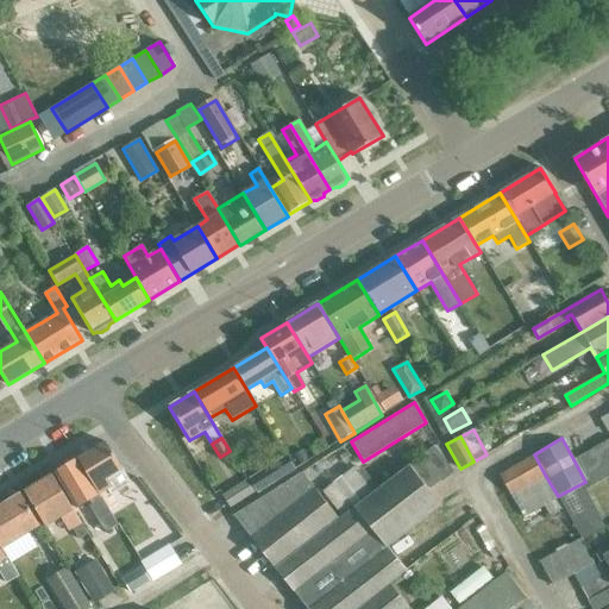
[(608,439),(598,446),(608,465),(608,439)]
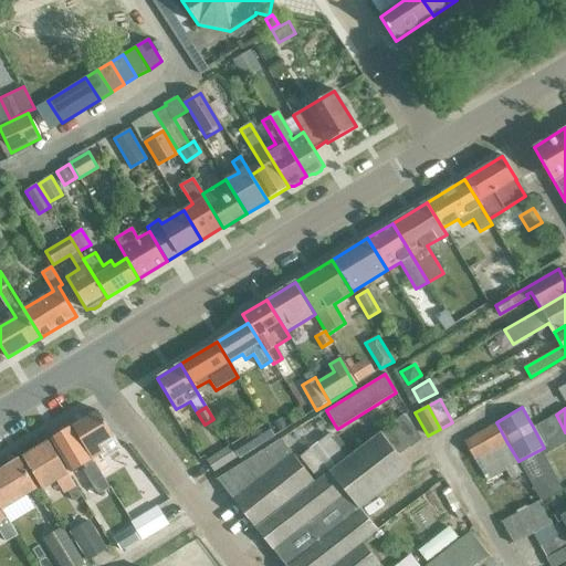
[(98,411),(73,427),(101,473),(108,468),(104,460),(122,449),(98,411)]
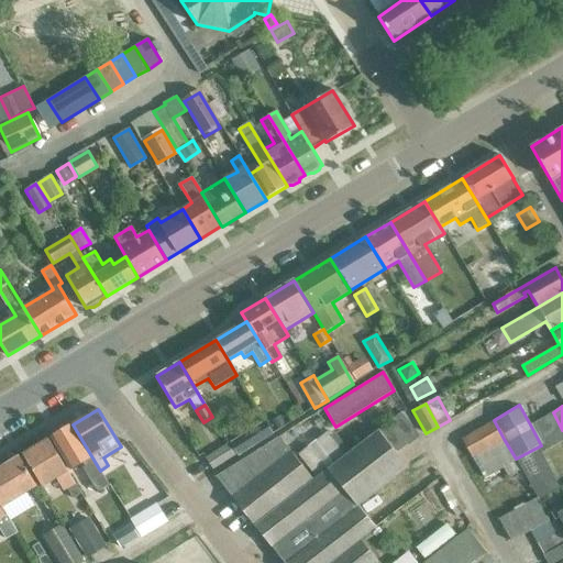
[(400,411),(388,420),(406,442),(417,433),(400,411)]
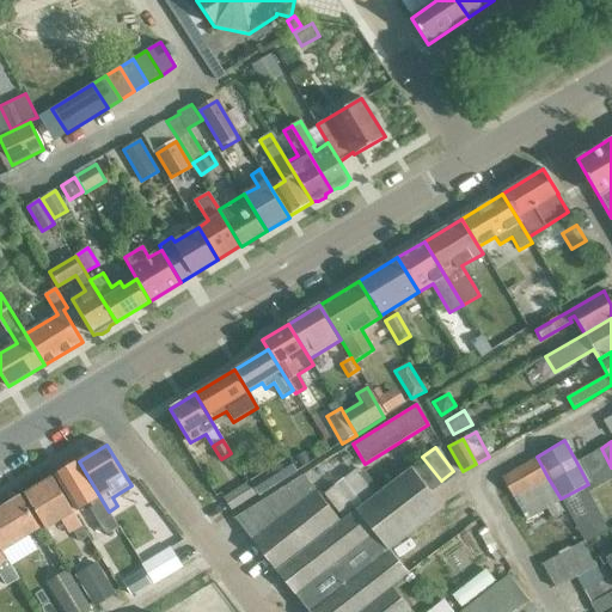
[(611,467),(601,448),(588,456),(604,483),(611,478),(611,467)]
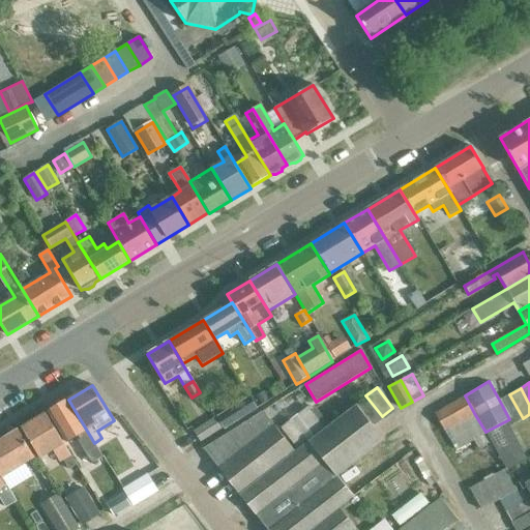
[(263,392),(256,396),(261,405),(268,401),(263,392)]
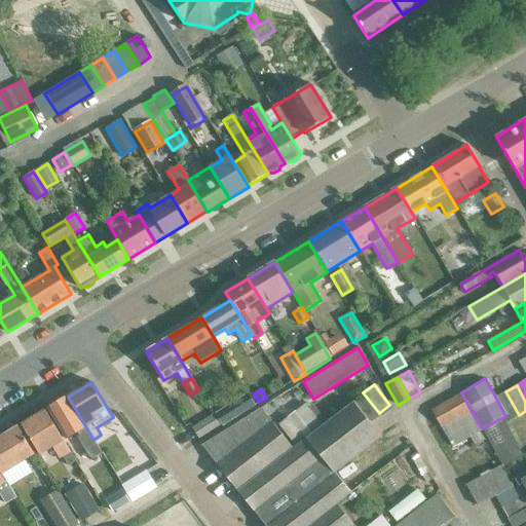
[(495,397),(505,416),(509,421),(519,415),(505,391),(495,397)]
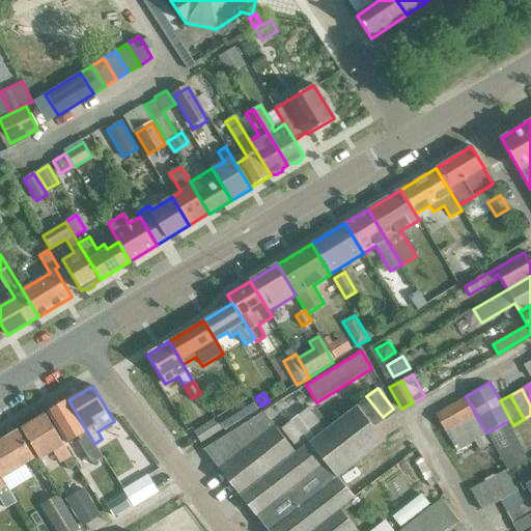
[(383,417),(366,396),(356,404),(372,425),(383,417)]
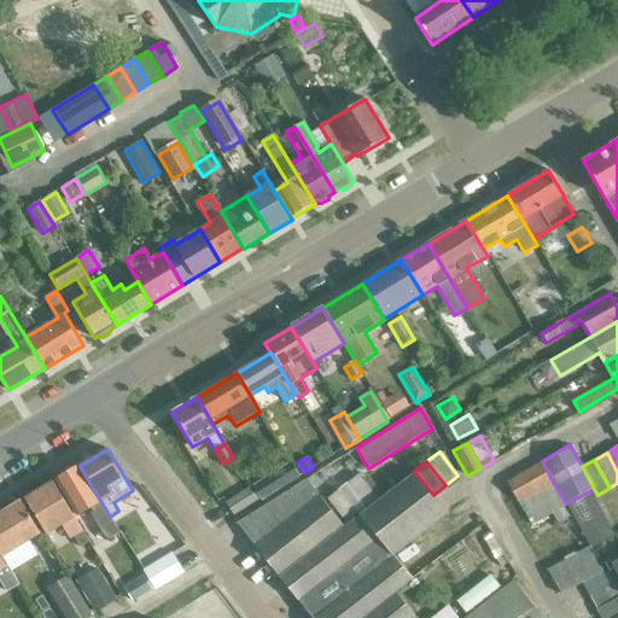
[(553,482),(542,461),(505,482),(517,502),(553,482)]
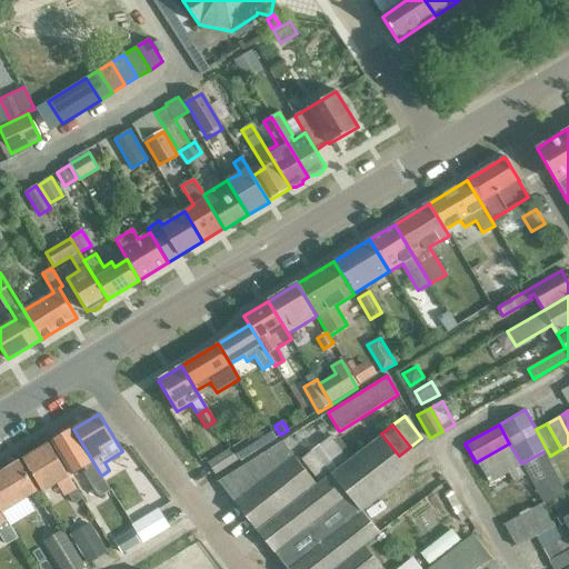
[(73,429),(51,442),(70,473),(71,475),(82,467),(86,472),(83,473),(98,498),(110,490),(101,476),(73,429)]
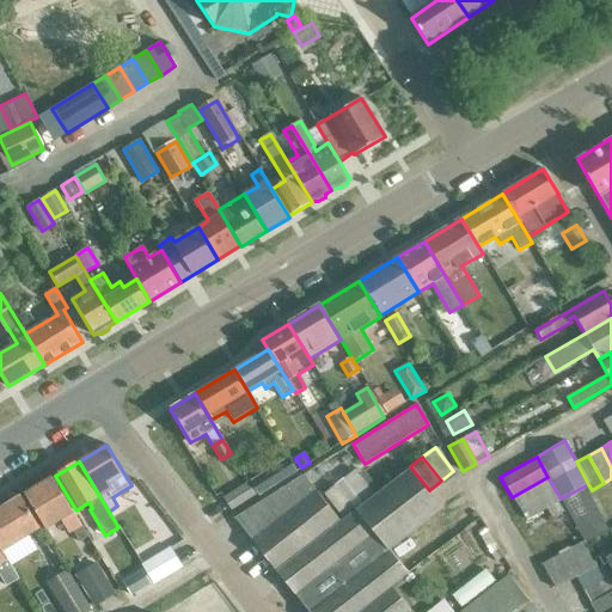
[(340,522),(275,571),(306,611),(355,611),(391,585),(407,573),(389,550),(442,508),(429,490),(410,466),(340,522)]
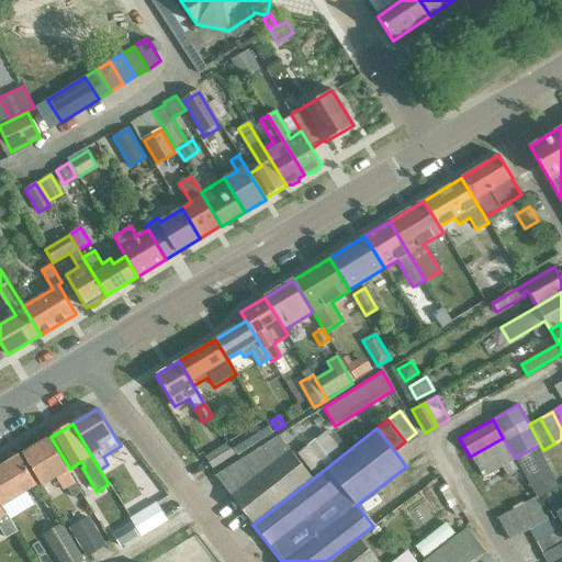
[(246,431),(229,441),(237,454),(254,444),(246,431)]
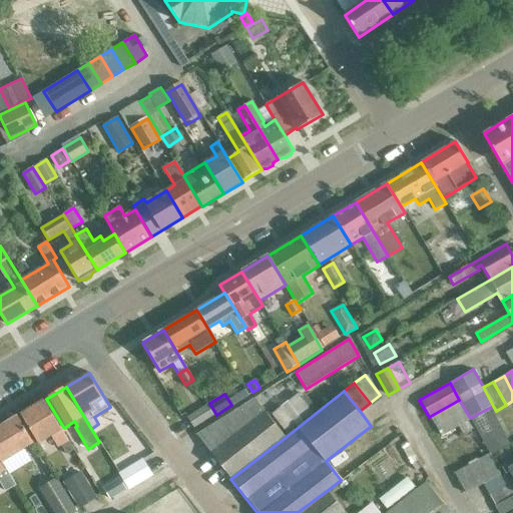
[(253,398),(195,434),(209,452),(230,479),(285,438),(264,411),(253,398)]
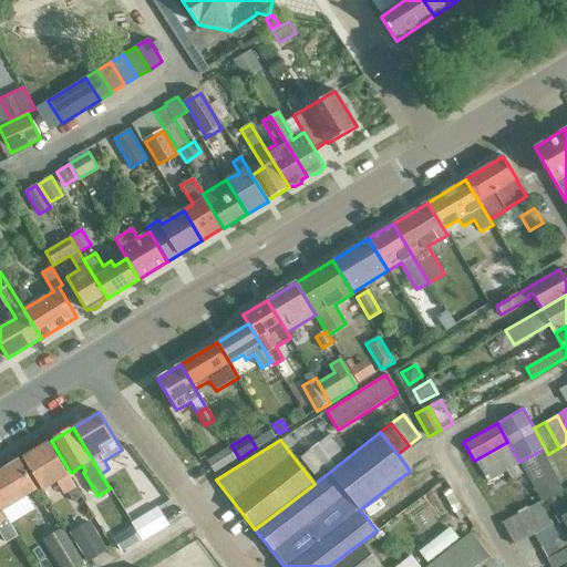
[(73,503),(82,497),(49,442),(22,457),(42,490),(55,482),(62,494),(66,491),(73,503)]
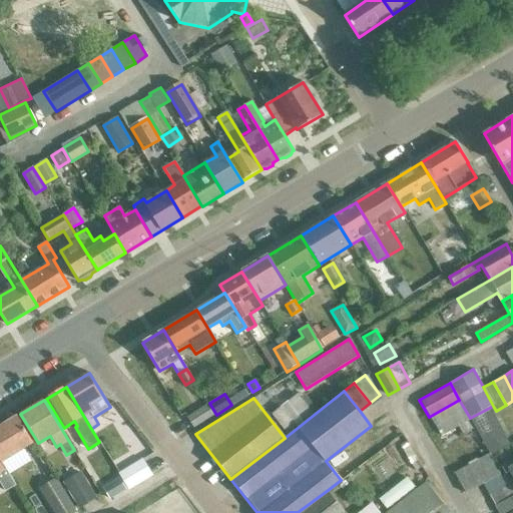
[(470,418),(459,400),(429,417),(440,437),(459,426),(463,434),(475,427),(471,419),(470,418)]
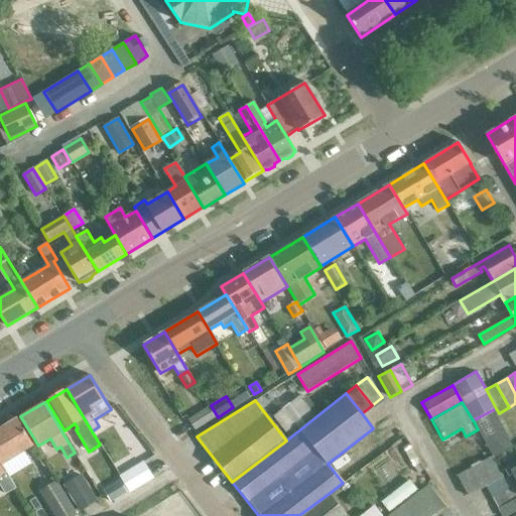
[(195,429),(215,417),(209,407),(188,419),(195,429)]
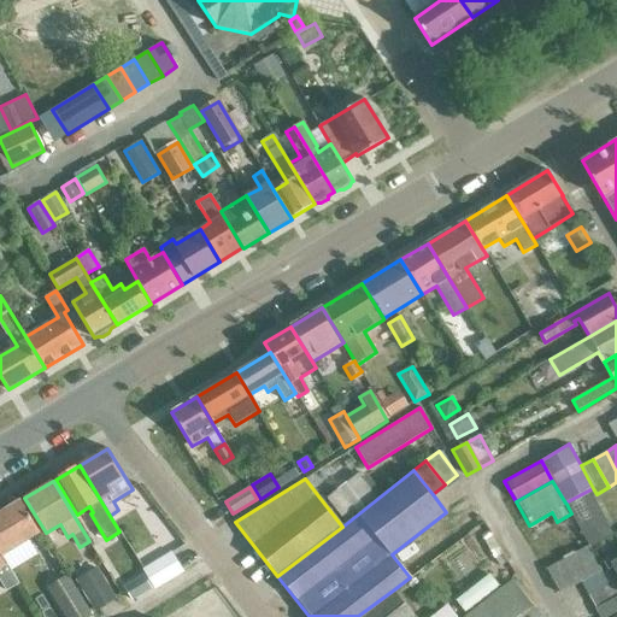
[(565,503),(566,504),(571,513),(574,517),(597,504),(600,501),(597,494),(593,488),(565,503)]
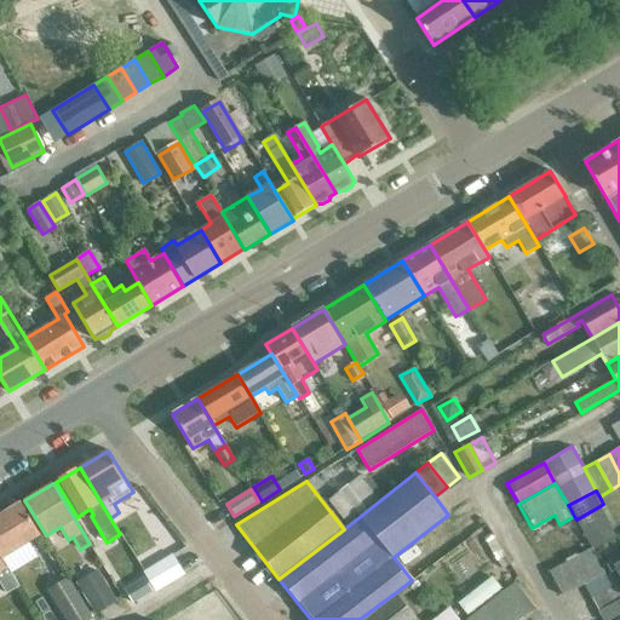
[(0,515),(0,556),(1,560),(40,535),(21,503),(0,515)]
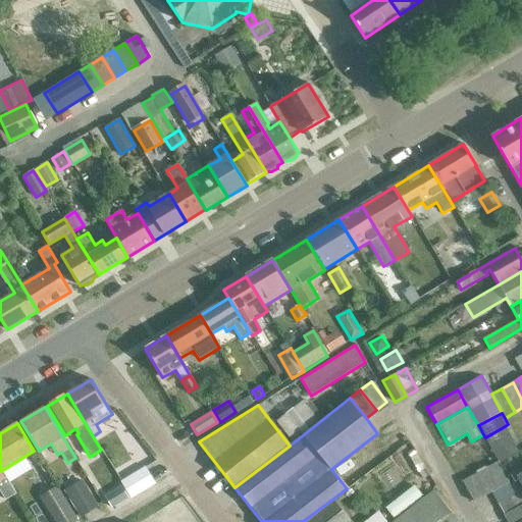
[(508,424),(505,426),(485,437),(492,450),(511,439),(515,437),(508,424)]
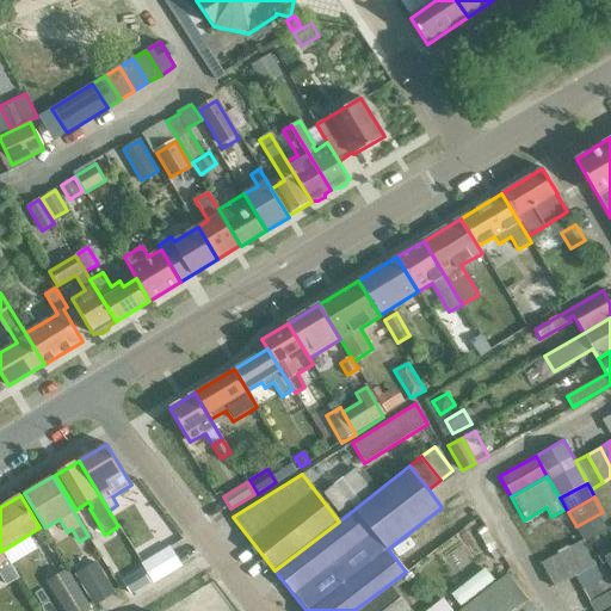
[(610,525),(603,512),(598,514),(576,526),(584,539),(585,542),(610,525)]
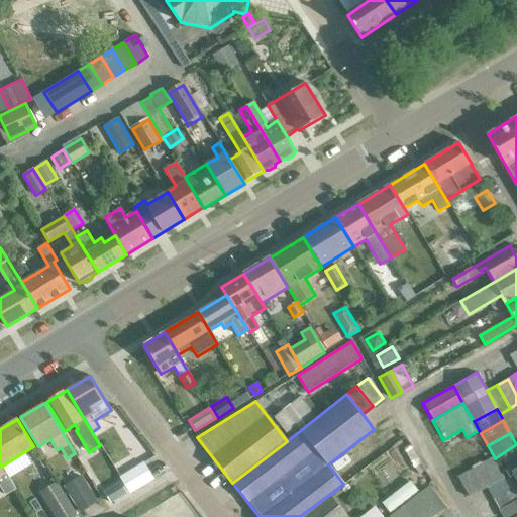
[(340,456),(331,464),(345,481),(354,473),(340,456)]
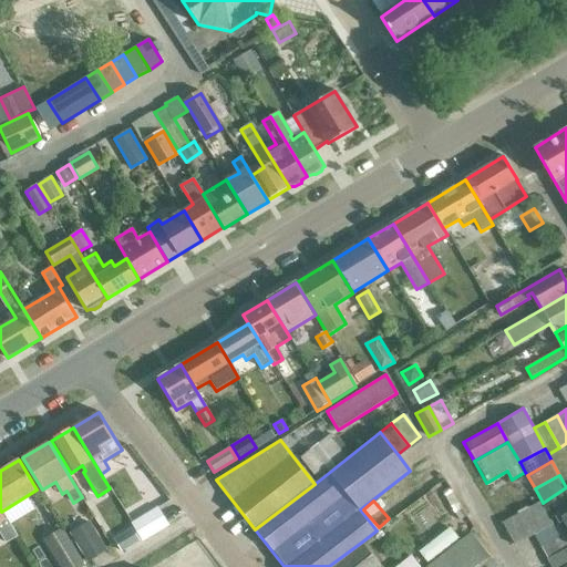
[(554,523),(543,503),(542,501),(502,523),(514,545),(534,534),(554,523)]
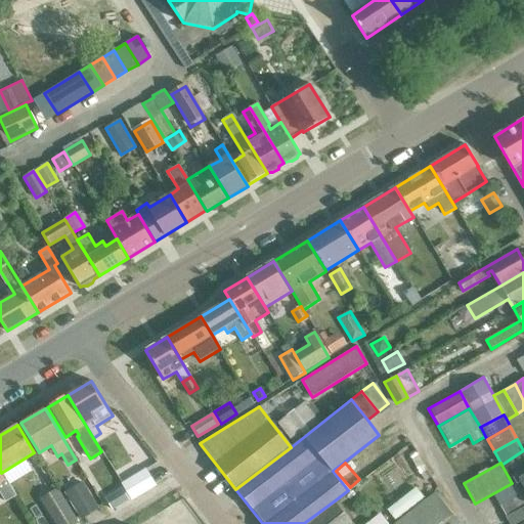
[(143,468),(121,484),(132,500),(155,484),(143,468)]
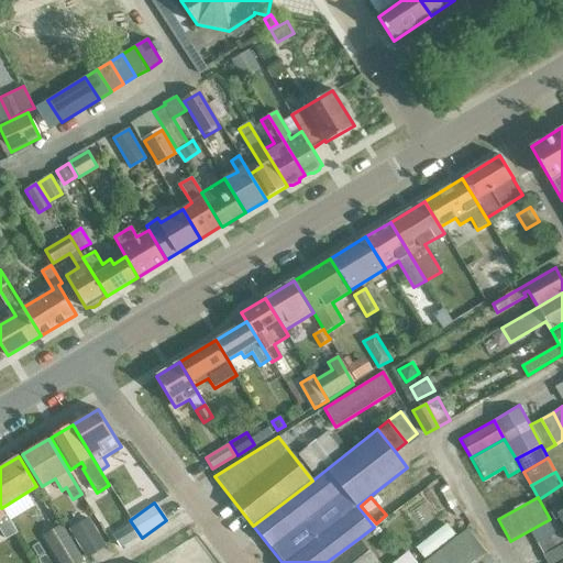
[(17,533),(1,508),(0,505),(0,527),(7,539),(17,533)]
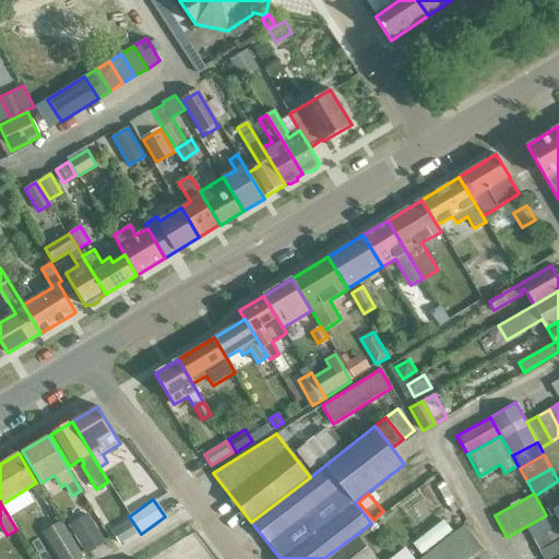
[(87,513),(68,525),(85,555),(105,543),(87,513)]
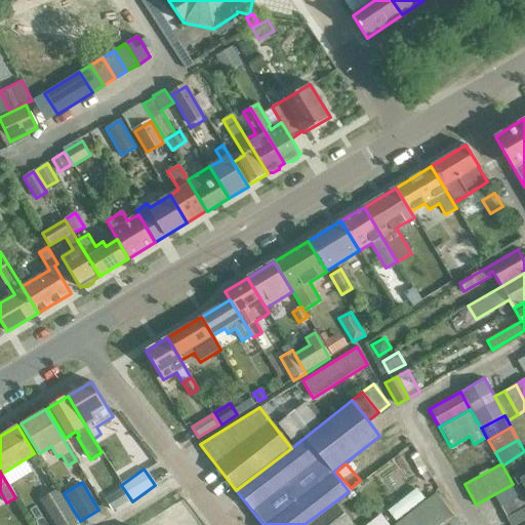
[(516,482),(513,484),(494,494),(500,506),(522,493),(516,482)]
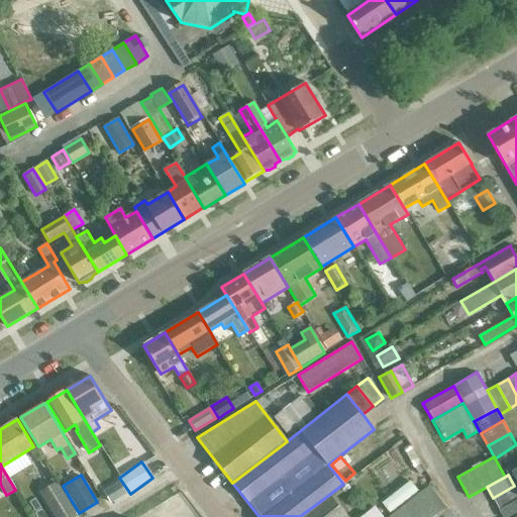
[(39,492),(54,516),(76,516),(77,516),(56,482),(39,492)]
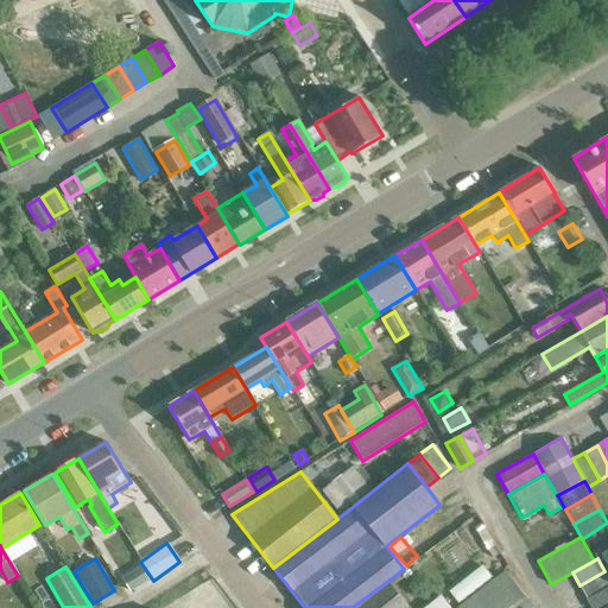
[(140,567),(122,578),(130,591),(149,580),(140,567)]
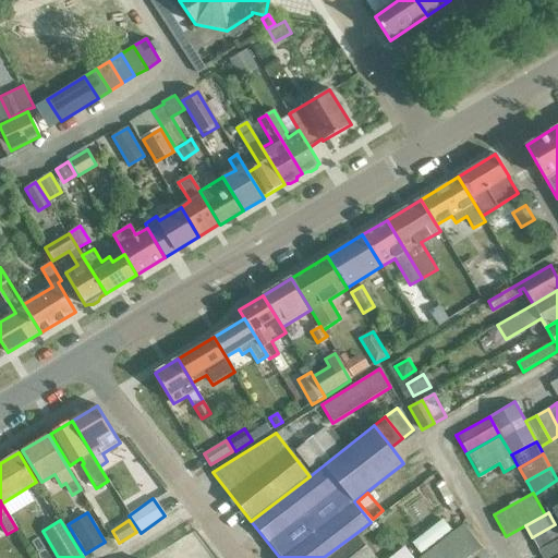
[(557,530),(555,524),(532,537),(538,549),(557,537),(557,530)]
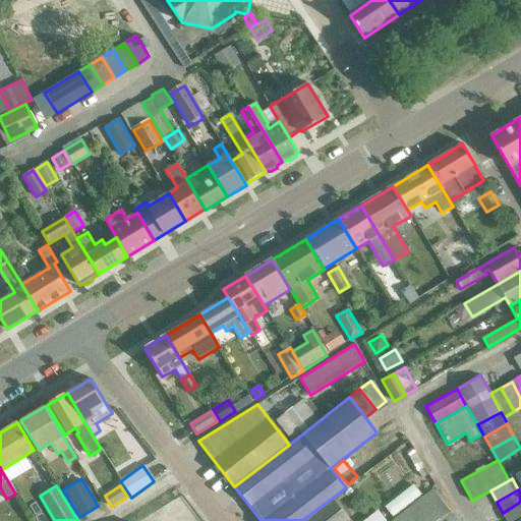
[(435,520),(448,511),(431,490),(392,520),(435,520)]
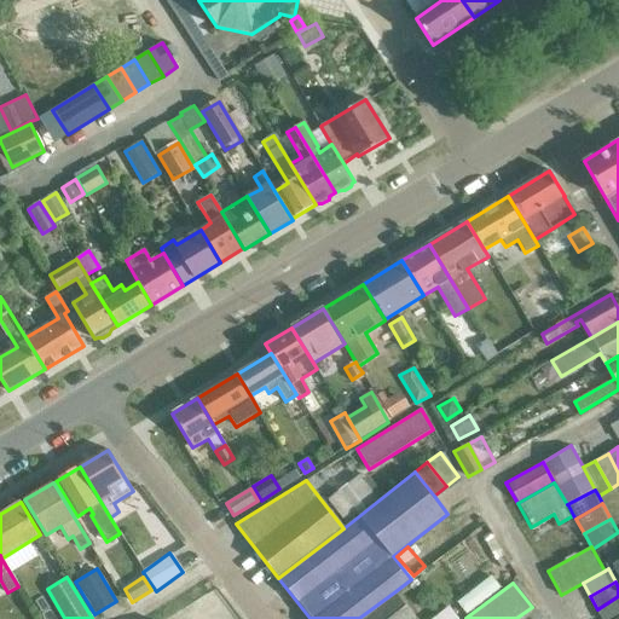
[(395,591),(359,618),(415,618),(416,618),(395,591)]
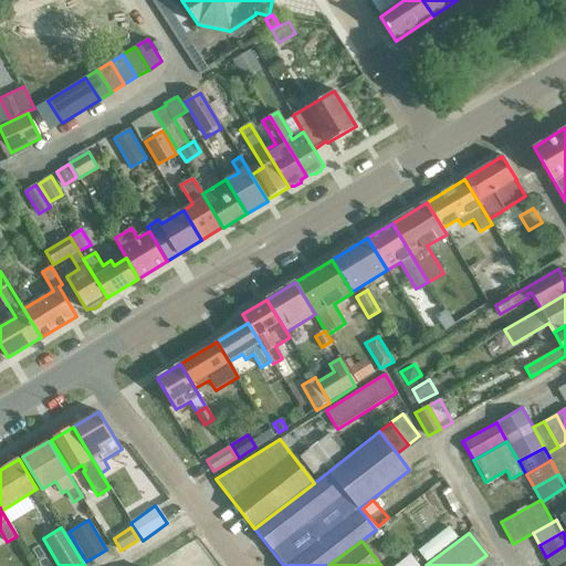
[(565,545),(546,557),(551,565),(555,565),(565,559),(565,545)]
